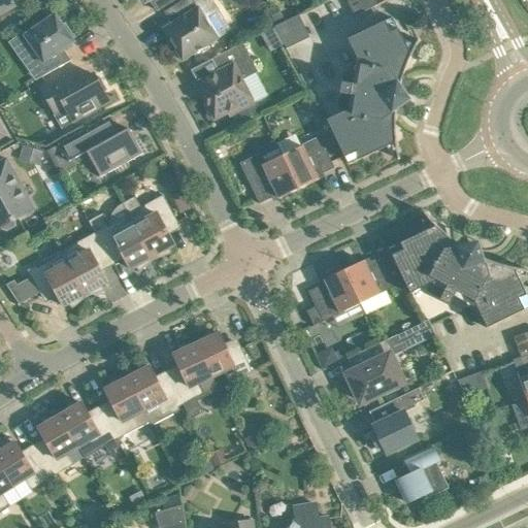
[(144,0),(145,1),(147,0),(151,0),(158,11),(175,0),(144,0)]
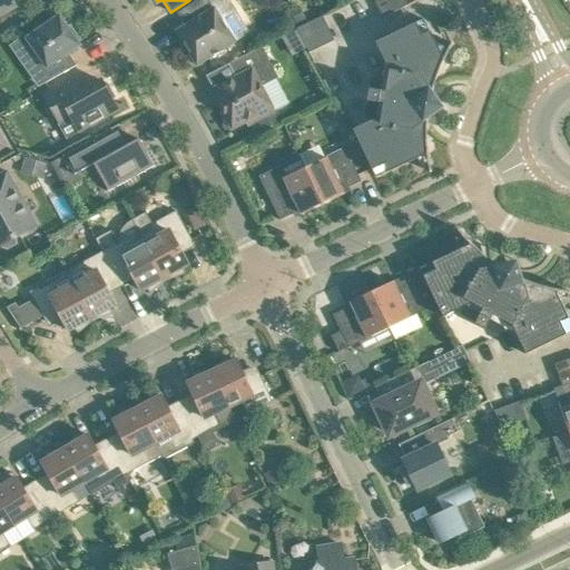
[(184,27),(176,31),(180,39),(197,66),(216,53),(249,32),(229,0),(197,0),(196,1),(177,12),(185,26),(184,27)]
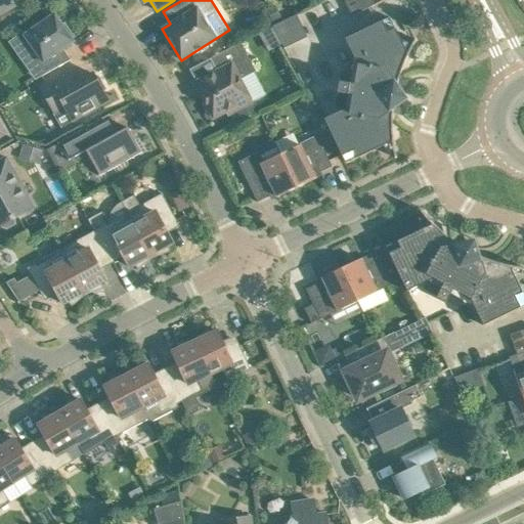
[(373,0),(356,0),(347,5),(352,16),(375,5),(373,0)]
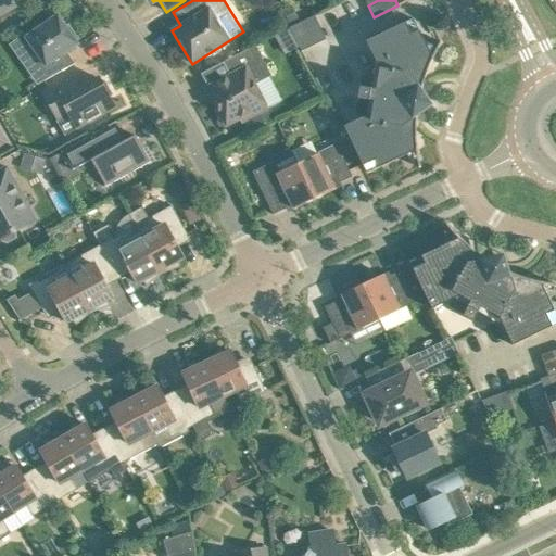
[(291,5),(282,11),(290,25),(299,21),(291,5)]
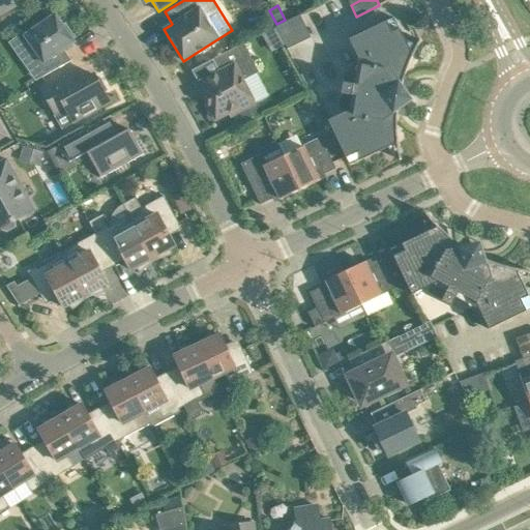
[(289,21),(299,43),(312,37),(300,15),(289,21)]
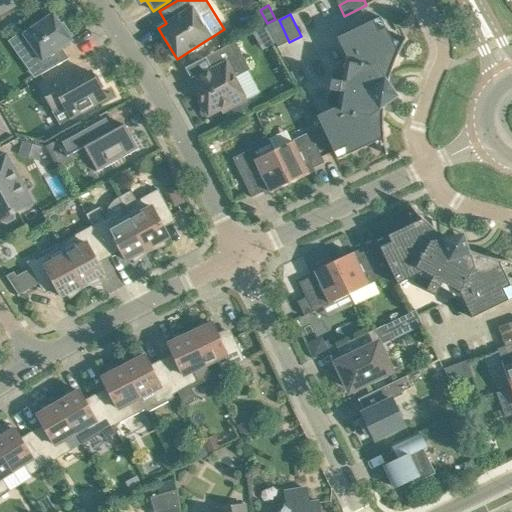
[(40,75),(54,67),(72,57),(64,46),(72,41),(53,15),(36,26),(35,24),(23,32),(33,48),(25,53),(37,70),(40,75)]
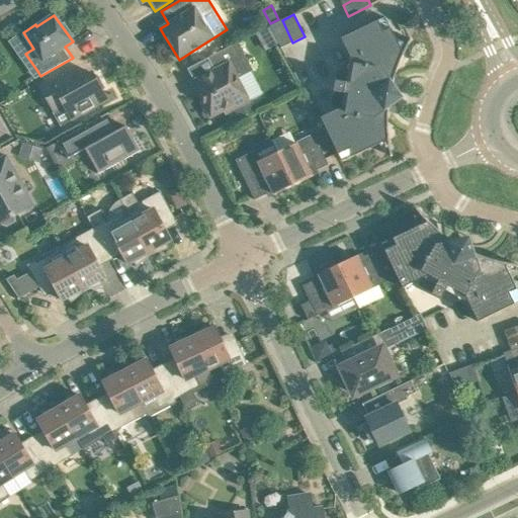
[(409,46),(412,39),(411,38),(403,53),(385,17),(341,38),(354,66),(351,84),(339,82),(336,81),(334,91),(349,94),(348,105),(321,118),(330,137),(339,155),(350,150),(353,157),(387,141),(391,157),(392,156),(391,150),(390,143),(389,135),(389,127),(387,119),(389,114),(389,108),(390,100),(383,99),(384,91),(391,92),(393,85),(395,78),(397,71),(400,64),(402,58),(405,53),(409,46)]
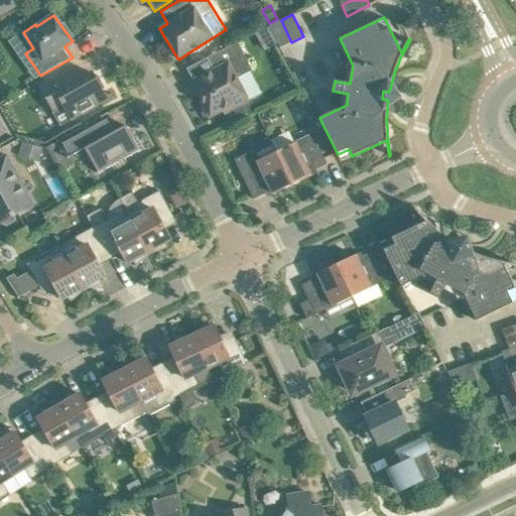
[(281,20),(268,26),(280,47),(291,42),(281,20)]
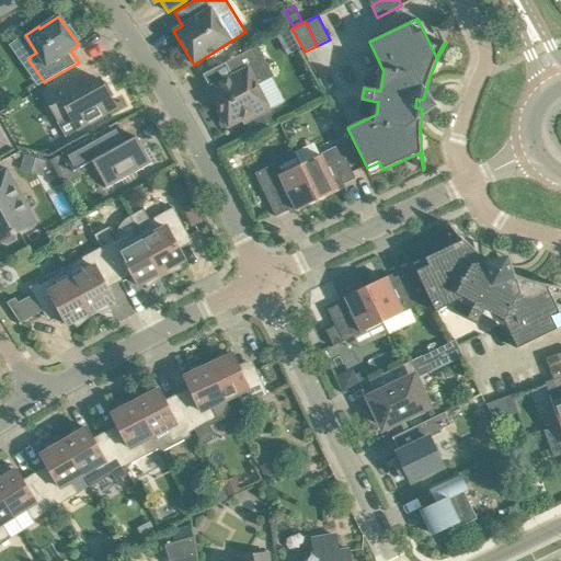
[(244,123),(263,112),(270,110),(256,86),(274,77),(258,45),(225,63),(232,77),(209,90),(229,126),(242,118),(244,123)]
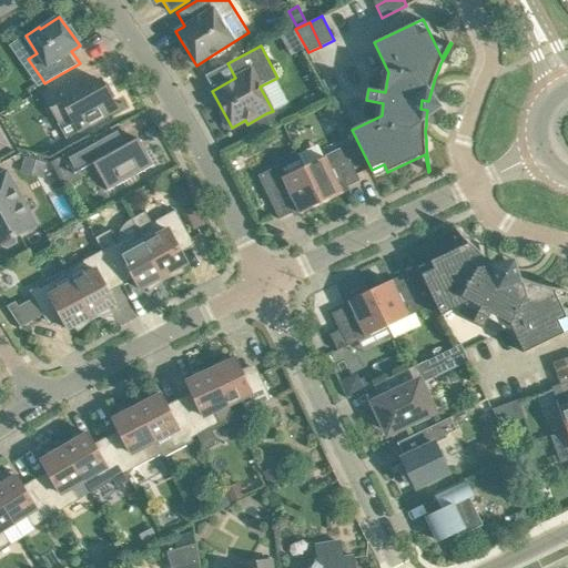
[(104,121),(103,118),(118,110),(102,80),(79,93),(71,80),(43,94),(67,138),(91,124),(92,128),(104,121)]
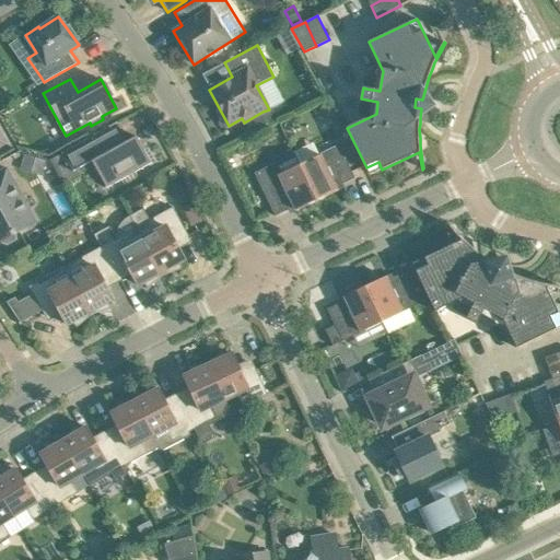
[(106,188),(132,174),(152,163),(151,162),(137,137),(127,142),(117,124),(117,123),(97,133),(62,153),(62,154),(63,154),(73,172),(92,161),(106,187),(106,188)]
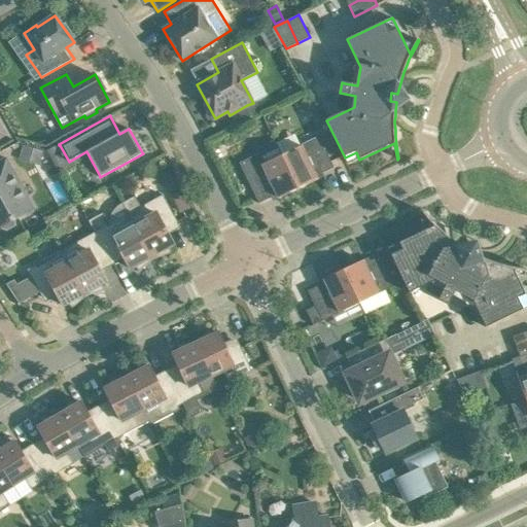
[(0,147),(11,142),(0,120),(0,147)]
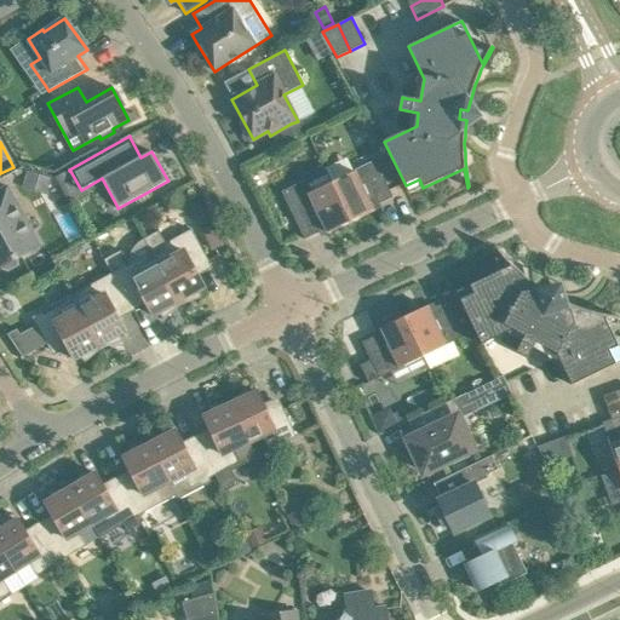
[(394,197),(386,183),(396,178),(385,158),(332,183),(351,222),(374,211),(371,205),(377,201),(378,205),(394,197)]
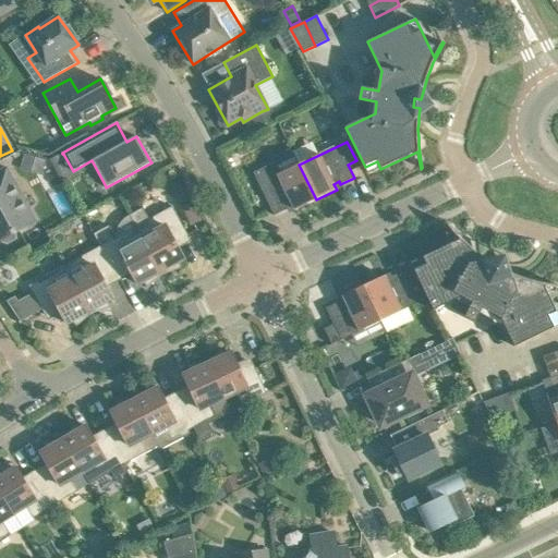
[(41,176),(46,160),(24,154),(20,169),(41,176)]
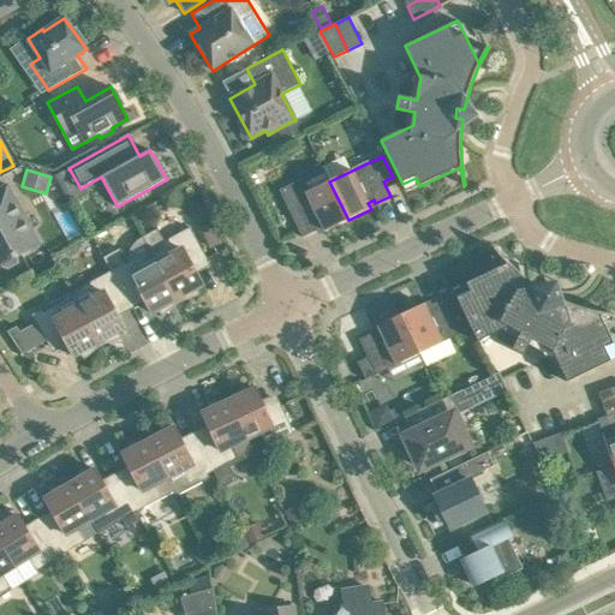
[(329,181),(308,192),(302,179),(280,190),(303,238),(317,231),(316,228),(322,225),(324,232),(348,220),(329,181)]
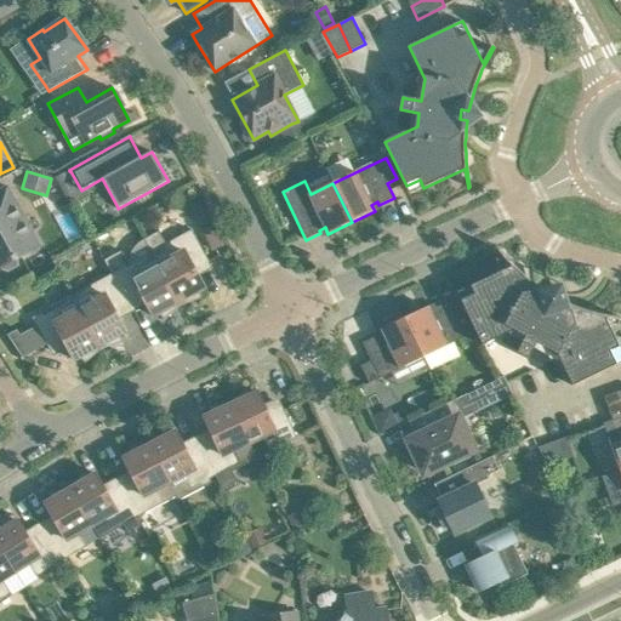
[(158,203),(175,194),(171,186),(153,195),(158,203)]
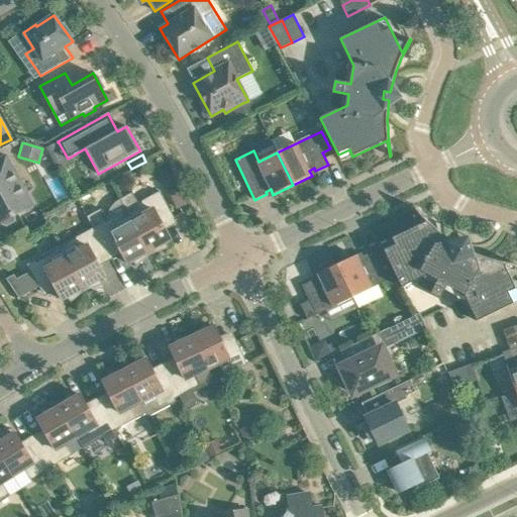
[(0,223),(1,223),(3,225),(7,226),(14,222),(15,218),(14,215),(33,205),(6,156),(0,159),(0,223)]
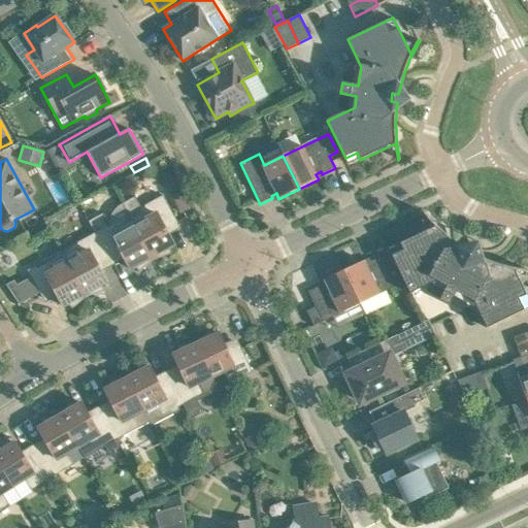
[(184,191),(173,196),(180,213),(191,209),(184,191)]
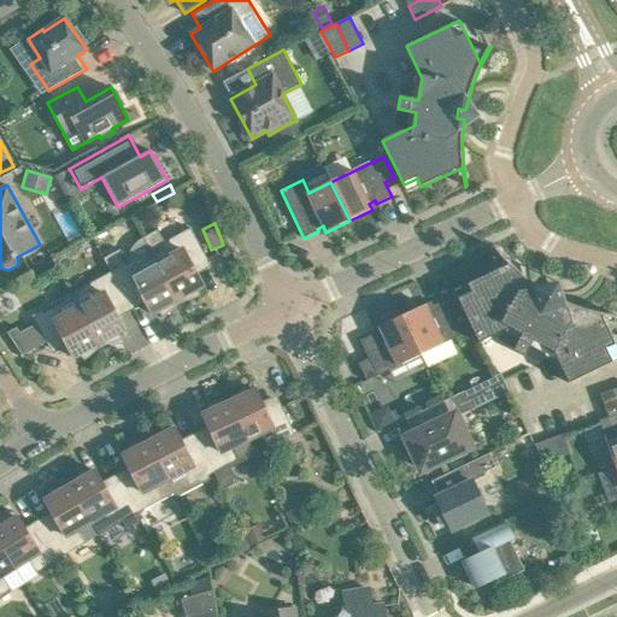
[(200,297),(198,291),(204,287),(194,269),(209,260),(191,228),(165,242),(158,229),(144,238),(151,251),(180,304),(200,297)]
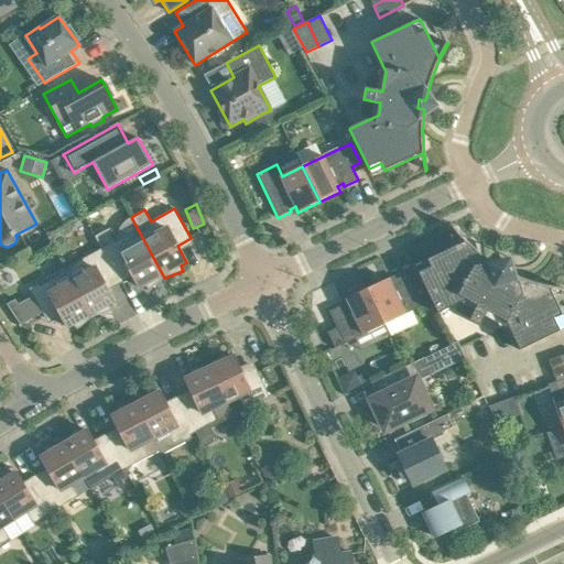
[(500,270),(500,268),(496,264),(489,260),(483,256),(476,250),(470,245),(463,238),(459,234),(454,227),(453,228),(465,242),(427,260),(432,268),(419,273),(429,294),(429,293),(438,314),(468,300),(478,305),(469,321),(480,326),(488,311),(506,321),(520,350),(563,328),(563,318),(550,289),(563,290),(563,289),(560,289),(550,286),(541,285),(535,283),(529,281),(520,278),(514,275),(508,272),(507,273),(508,274),(506,278),(497,273),(499,269),(500,270)]
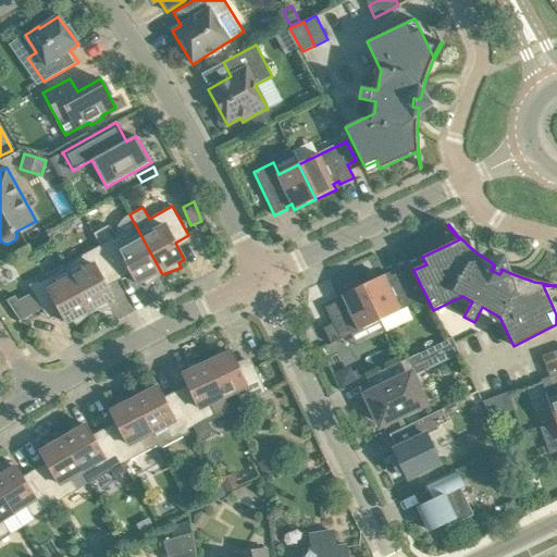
[(109,225),(94,234),(100,246),(116,274),(130,268),(138,284),(144,282),(147,286),(162,274),(136,226),(115,237),(109,225)]
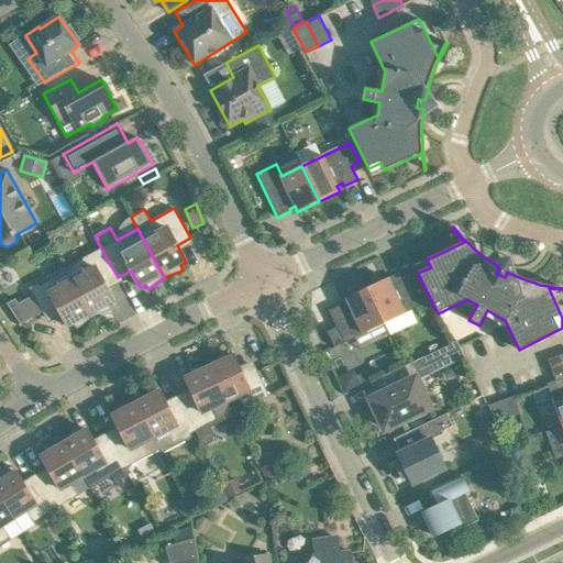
[(67,239),(63,231),(52,236),(56,245),(67,239)]
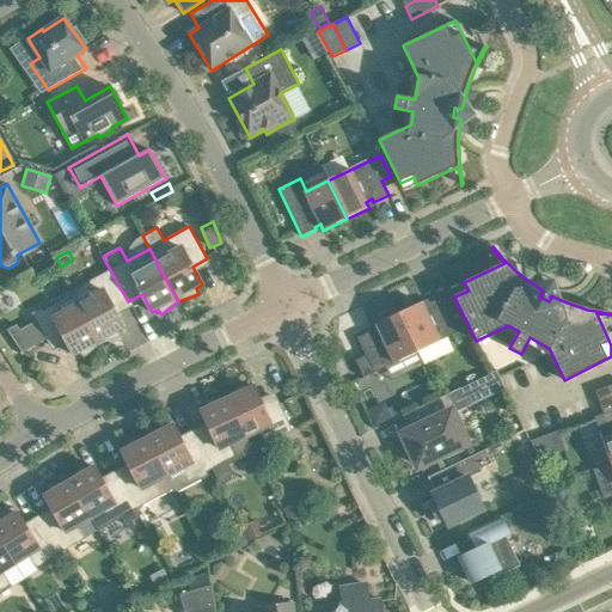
[(115,310),(128,301),(110,270),(72,292),(101,344),(121,337),(118,331),(124,328),(115,310)]
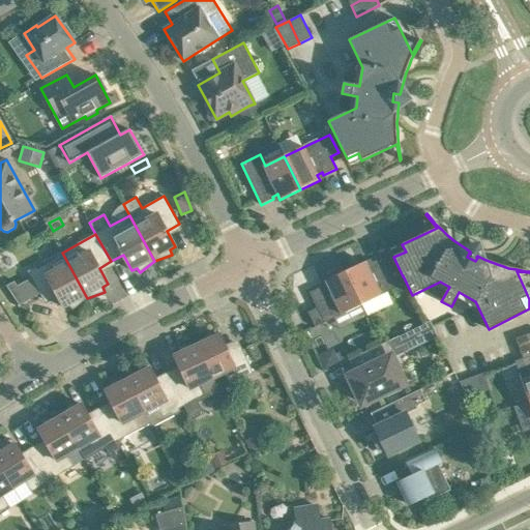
[(72,310),(87,298),(62,253),(28,271),(42,299),(55,292),(64,307),(69,305),(72,310)]
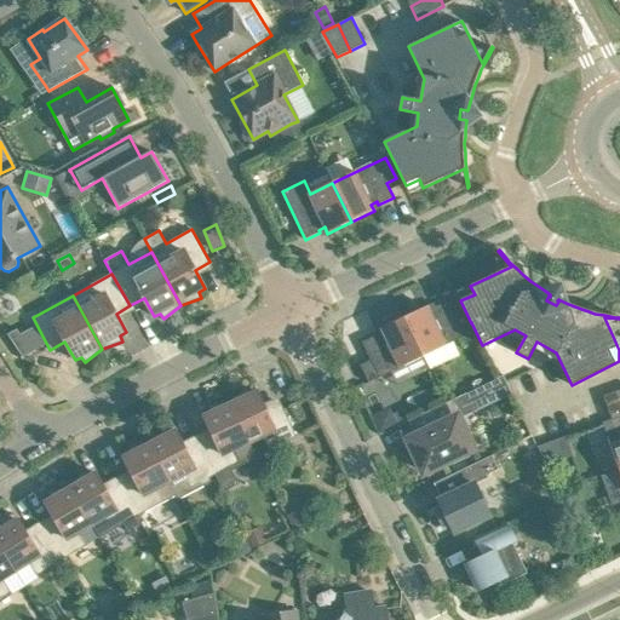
[(468,336),(460,322),(451,300),(435,308),(436,310),(430,313),(428,306),(405,317),(423,357),(468,336)]
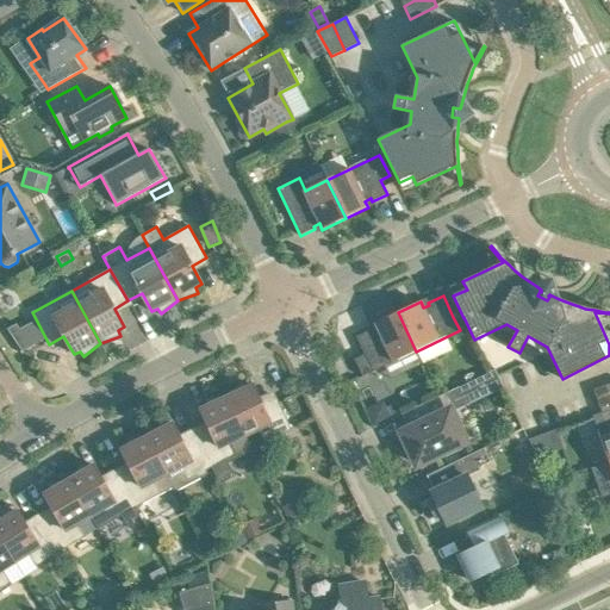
[(373,372),(416,352),(398,312),(375,323),(378,330),(372,332),(371,330),(356,337),(365,355),(373,372)]
